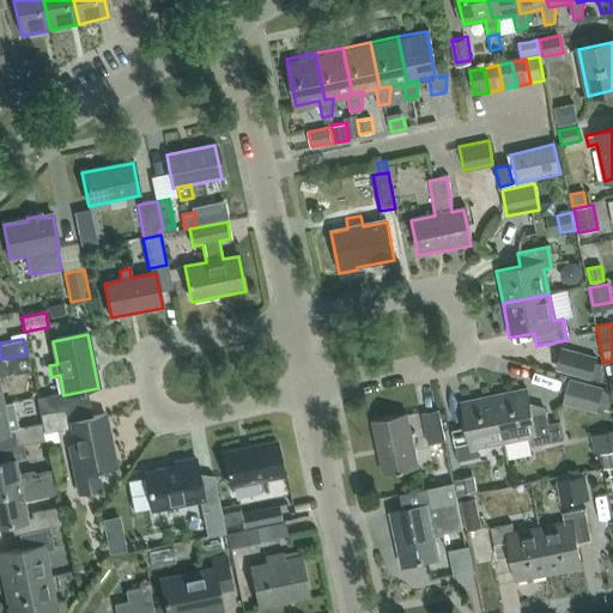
[(589,380),(595,358),(563,350),(557,371),(589,380)]
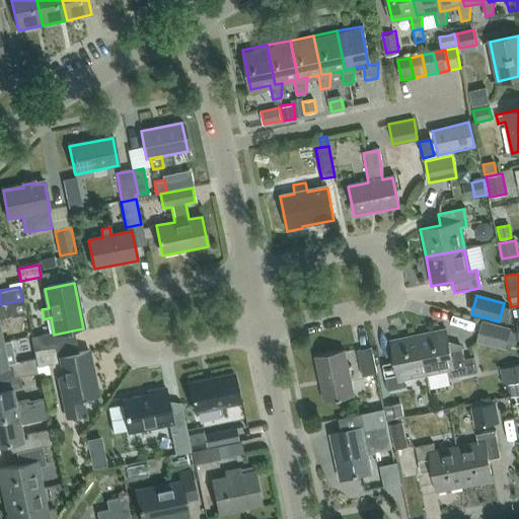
[(0,343),(3,343),(0,328),(0,317),(25,313),(22,300),(0,304),(0,343)]
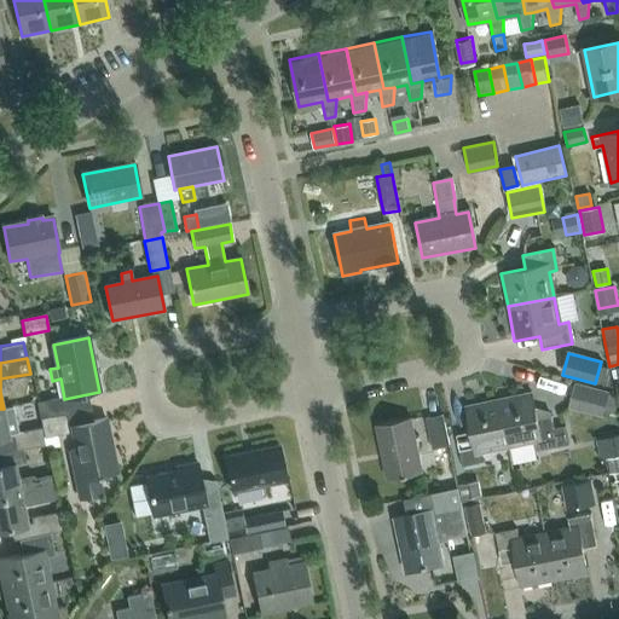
[(574,385),(570,404),(603,412),(607,393),(574,385)]
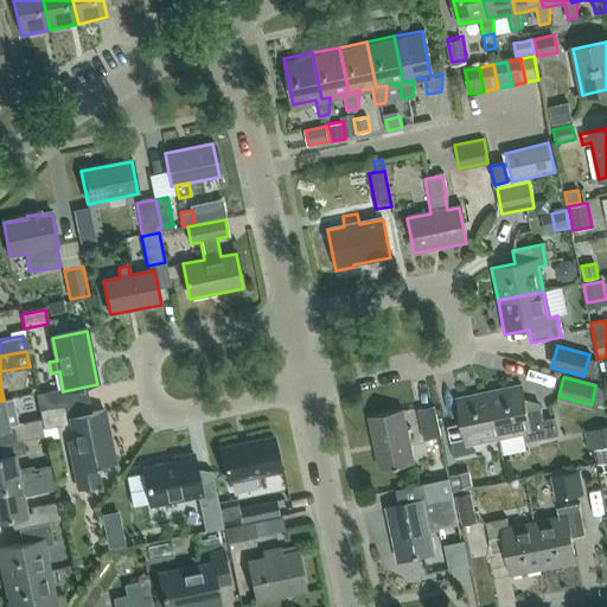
[(487,394),(489,395),(497,439),(497,440),(522,435),(523,443),(556,436),(553,419),(542,421),(538,409),(524,413),(519,388),(487,394)]
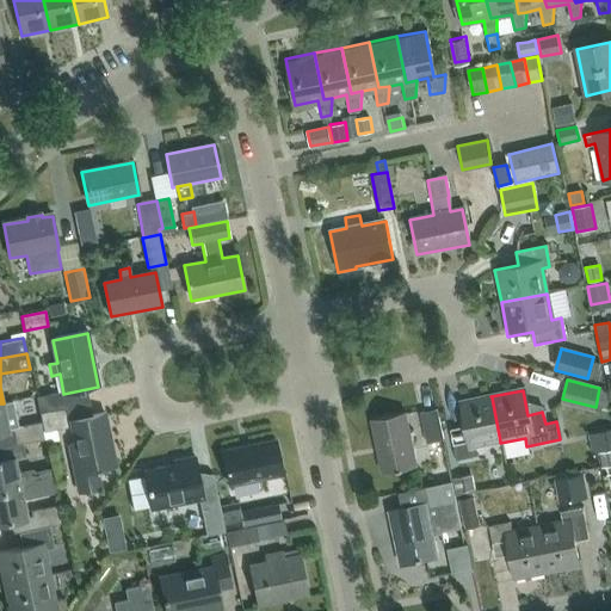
[(456,461),(476,457),(474,448),(500,442),(492,397),(458,403),(463,429),(450,431),(456,461)]
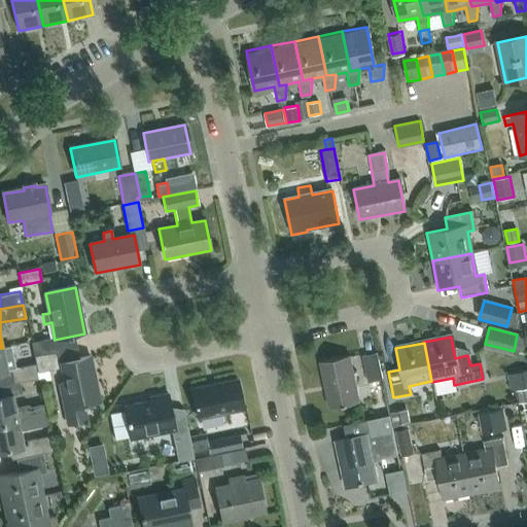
[(3,348),(0,348),(0,385),(19,383),(38,379),(36,364),(15,369),(13,361),(10,346),(3,348)]
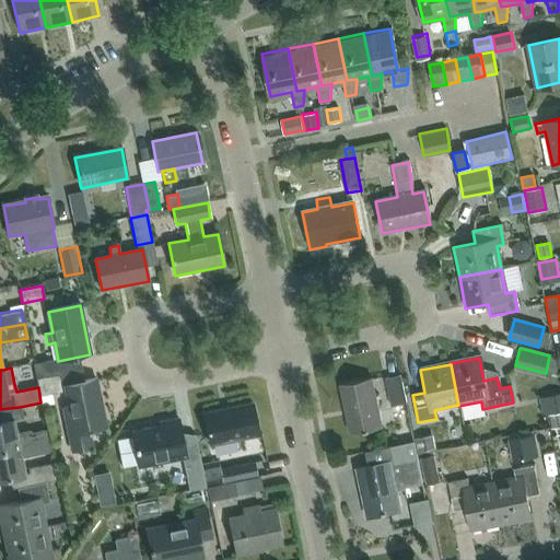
[(60,391),(60,389),(66,388),(69,408),(63,409),(72,453),(92,448),(89,431),(105,428),(95,380),(66,386),(63,374),(37,380),(41,395),(51,393),(60,391)]
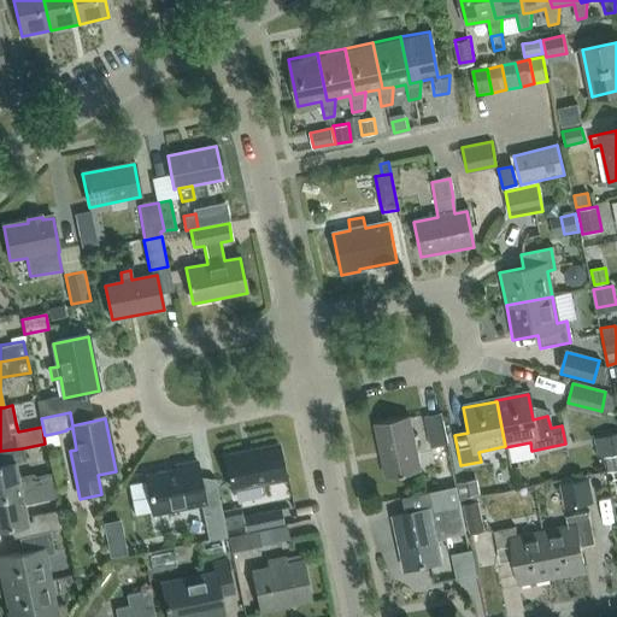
[(447,445),(441,416),(441,415),(424,418),(432,448),(447,445)]
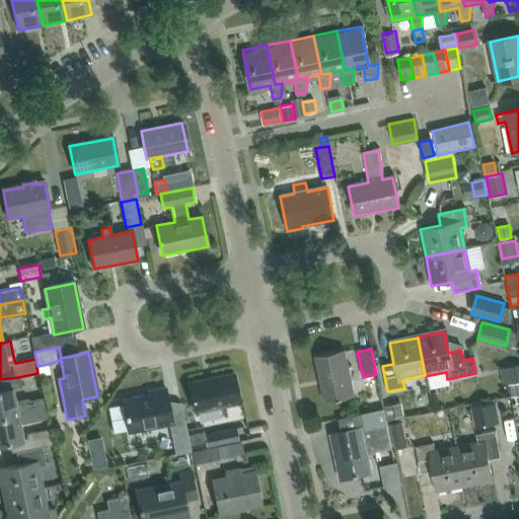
[(315,358),(324,402),(354,395),(344,352),(315,358)]
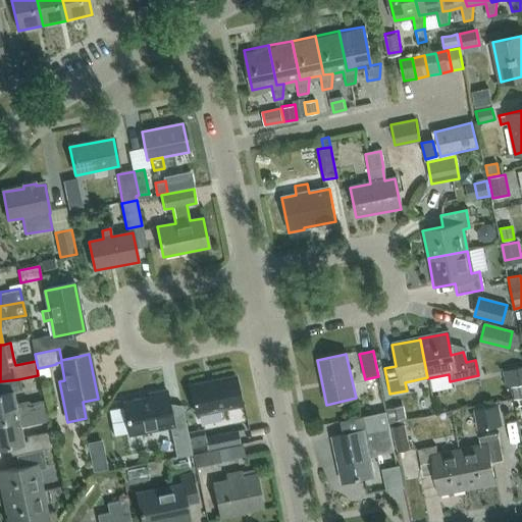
[(40,380),(50,377),(48,366),(38,368),(40,380)]
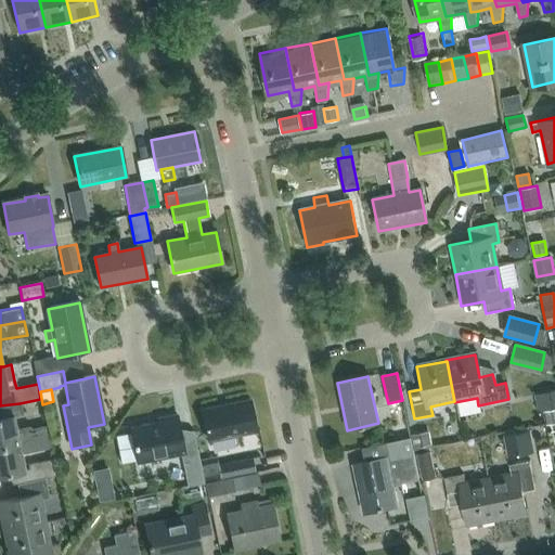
[(208,442),(257,431),(249,400),(202,410),(208,442)]
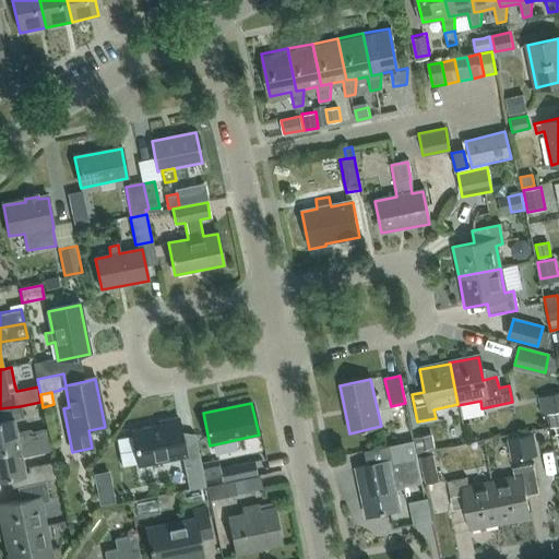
[(46,429),(31,432),(31,429),(16,432),(13,420),(23,418),(20,406),(0,408),(0,413),(2,420),(0,420),(0,450),(48,441),(46,429)]
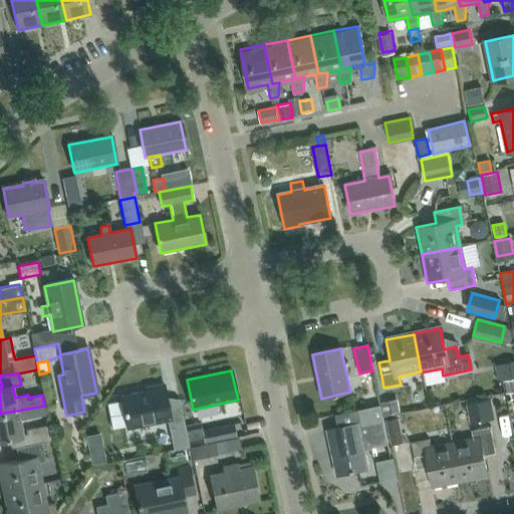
[(513,378),(511,379),(505,380),(507,394),(513,392),(513,378)]
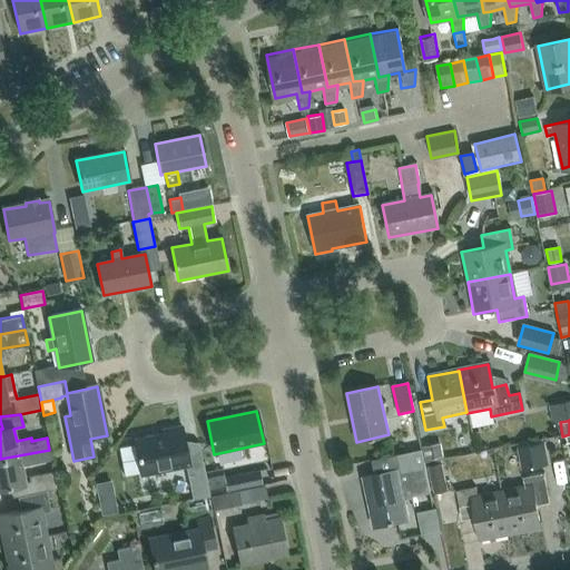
[(134,444),(119,446),(125,475),(139,472),(140,477),(186,467),(189,467),(182,428),(161,432),(163,435),(133,441),(134,444)]
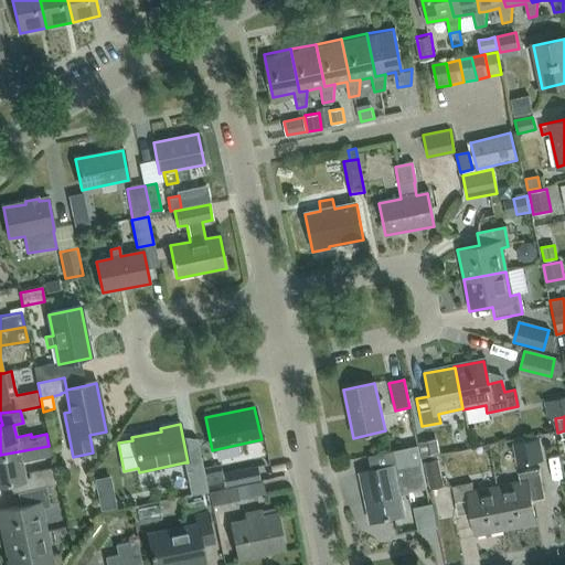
[(439,452),(437,438),(420,441),(423,456),(439,452)]
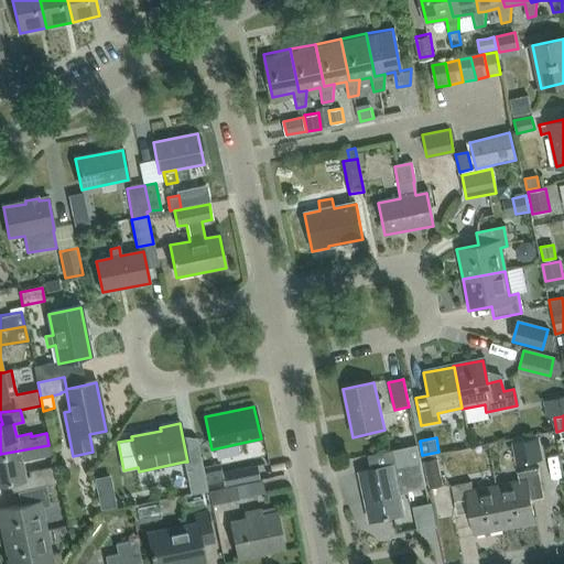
[(537,440),(512,444),(517,466),(542,461),(537,440)]
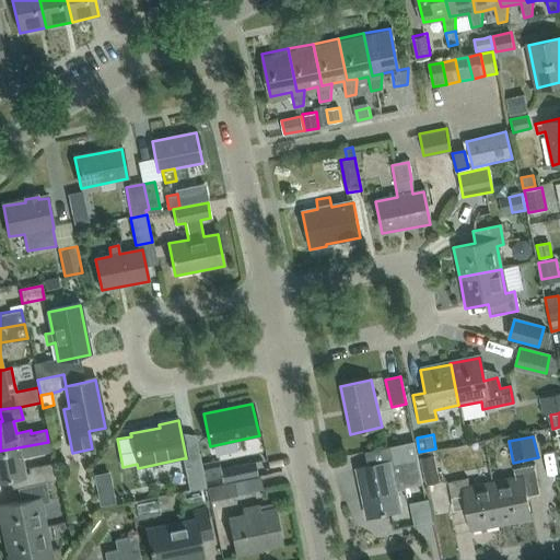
[(0,479),(10,477),(12,488),(57,479),(54,463),(27,468),(28,473),(24,474),(21,458),(50,452),(48,442),(0,451),(0,479)]
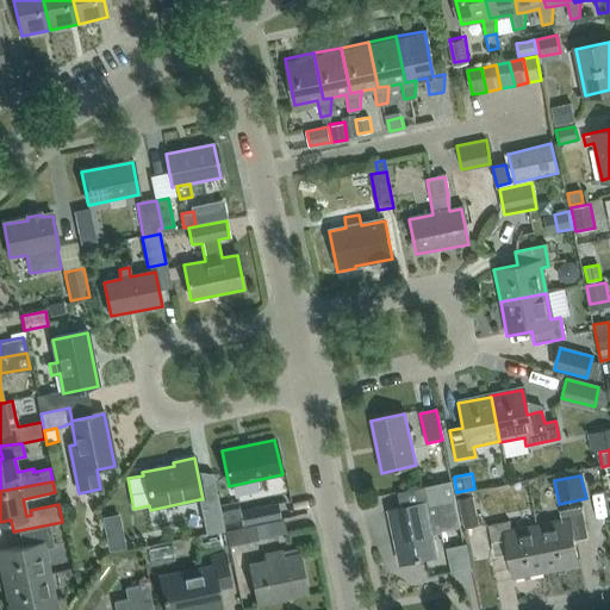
[(452,484),(427,489),(430,504),(390,511),(400,564),(435,558),(430,530),(458,524),(459,529),(460,529),(455,500),(452,484)]
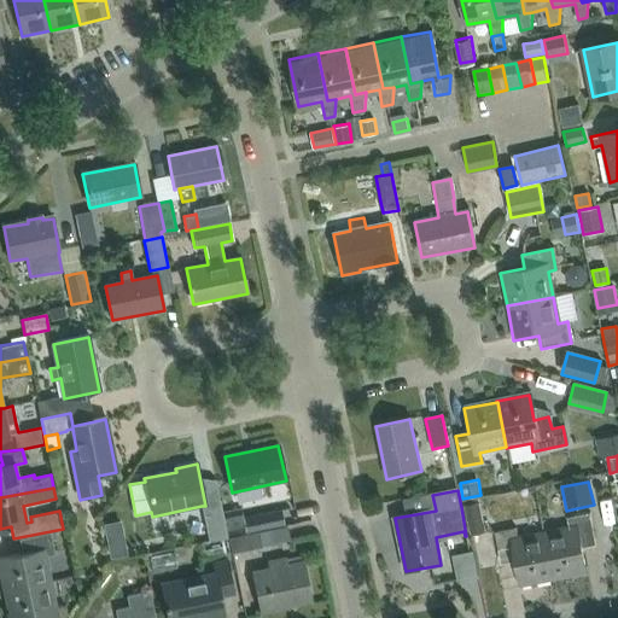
[(487,531),(479,502),(479,501),(464,505),(471,536),(487,531)]
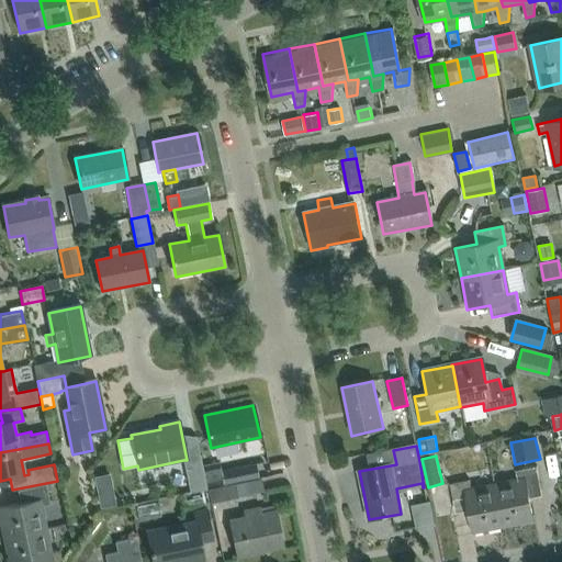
[(201,457),(183,460),(189,493),(206,491),(201,457)]
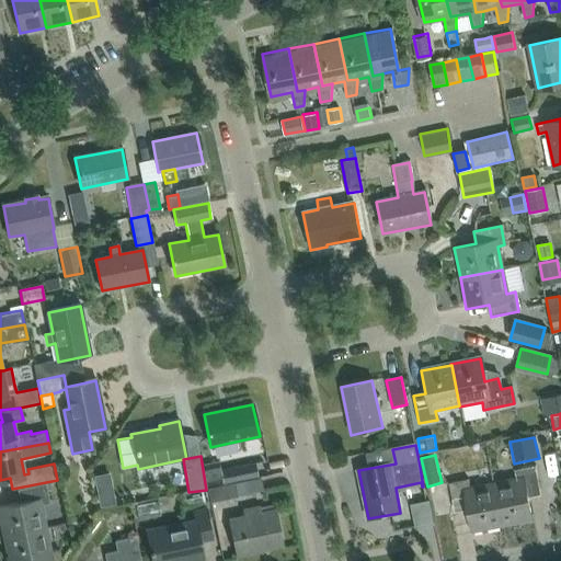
[(220,469),(218,461),(203,465),(207,488),(222,484),(220,469)]
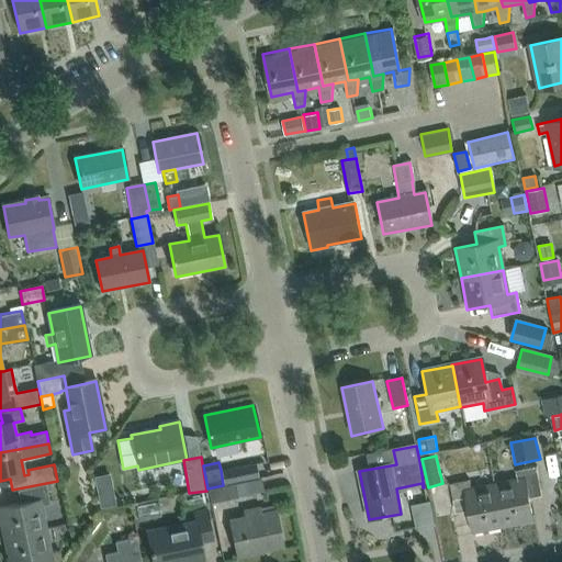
[(258,478),(255,463),(221,470),(223,485),(258,478)]
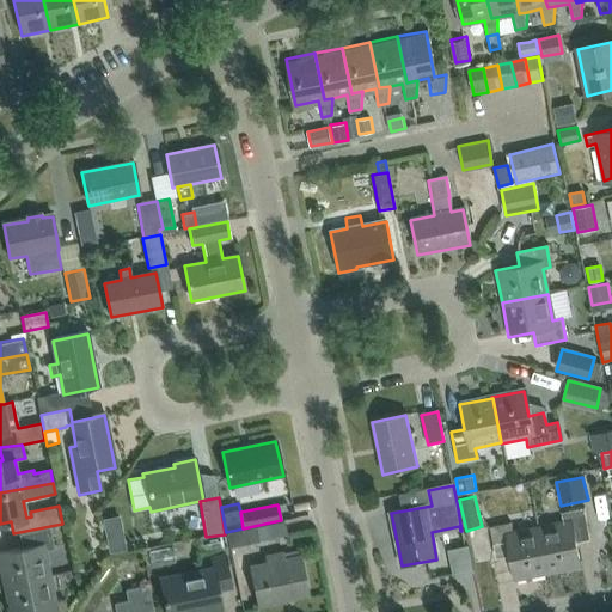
[(564,521),(538,527),(548,574),(580,567),(575,543),(591,540),(583,510),(563,514),(564,521)]
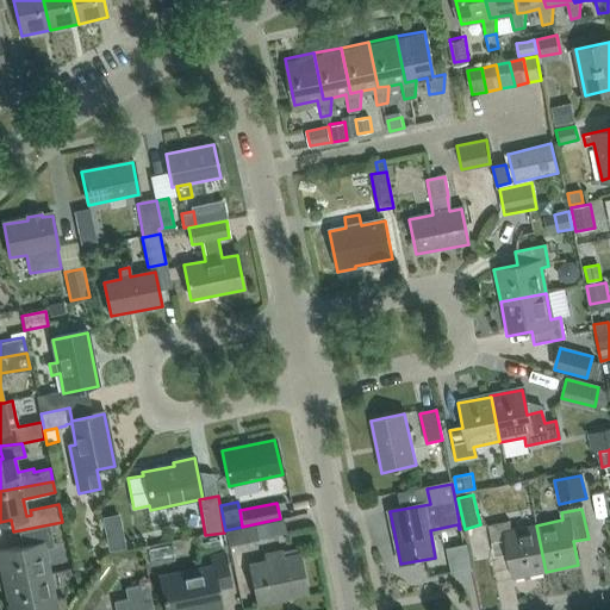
[(546,573),(546,572),(536,526),(510,530),(509,523),(489,528),(495,559),(510,555),(515,579),(546,573)]
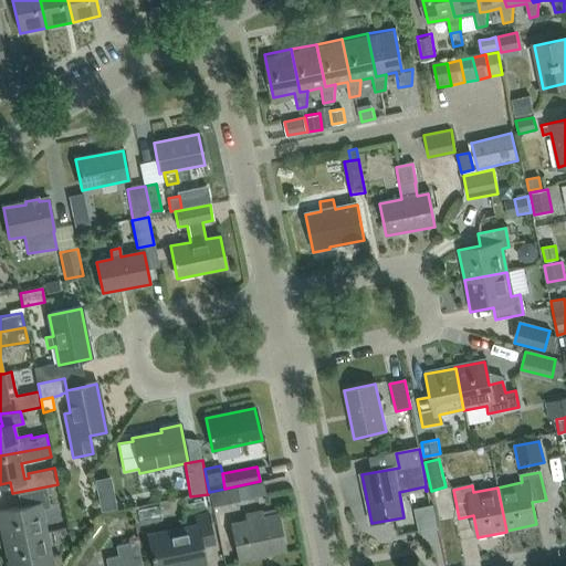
[(0,510),(0,524),(3,542),(48,532),(42,509),(50,507),(46,488),(18,493),(21,506),(0,510)]
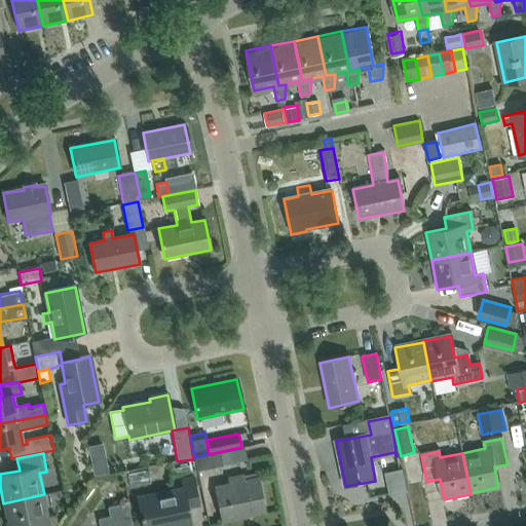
[(219,454),(195,459),(194,459),(197,473),(222,467),(219,454)]
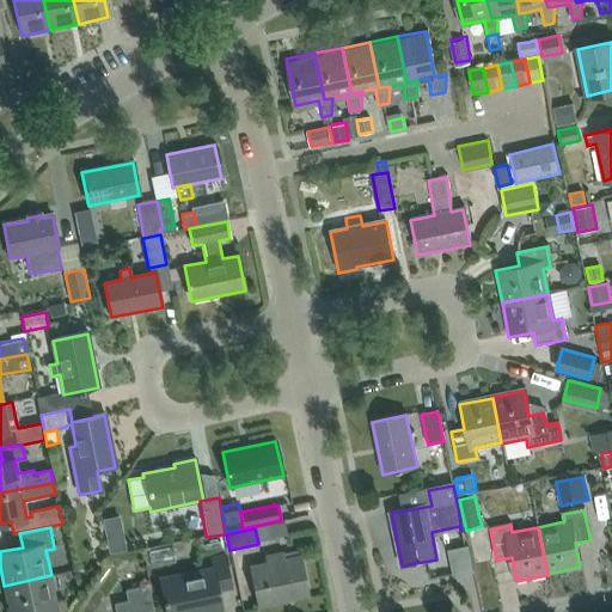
[(473,573),(469,545),(448,550),(454,576),(473,573)]
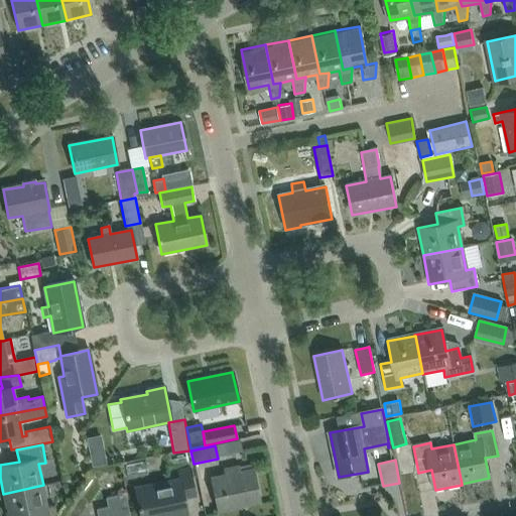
[(217,512),(259,503),(260,503),(252,469),(240,472),(239,467),(223,470),(224,475),(210,478),(217,512)]
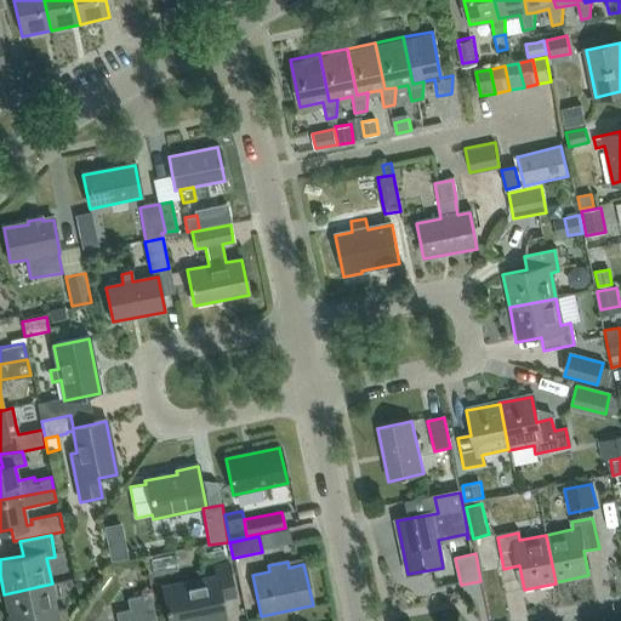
[(226,620),(222,599),(234,597),(228,564),(214,568),(215,576),(160,587),(166,620),(201,620),(205,620),(226,620)]
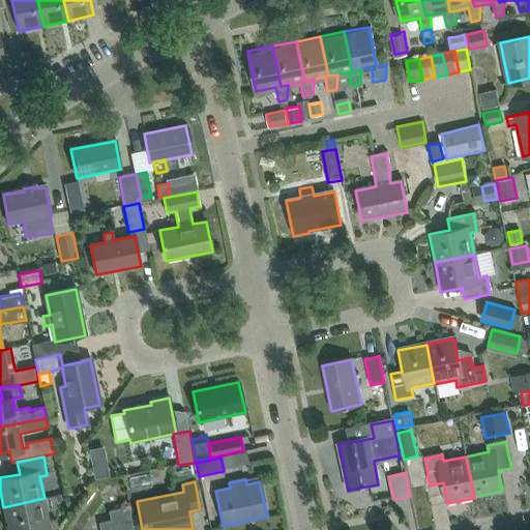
[(49,521),(45,498),(3,507),(7,529),(58,529),(56,520),(49,521)]
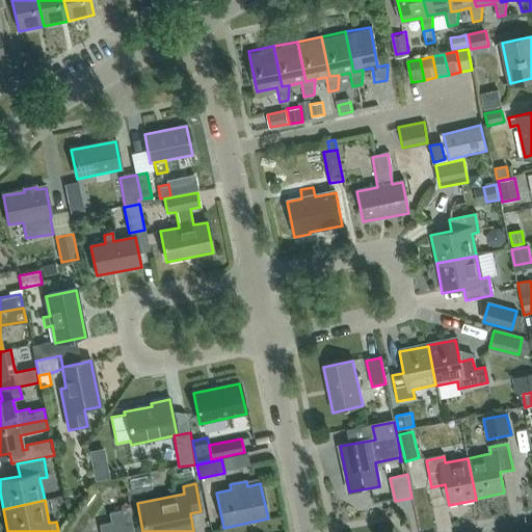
[(132,531),(128,510),(109,514),(110,523),(99,526),(99,531),(132,531)]
